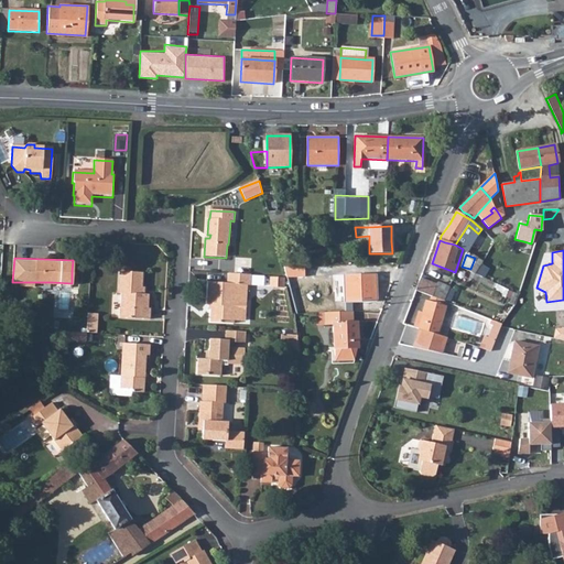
[(477,258),(469,271),(475,274),(481,261),(477,258)]
